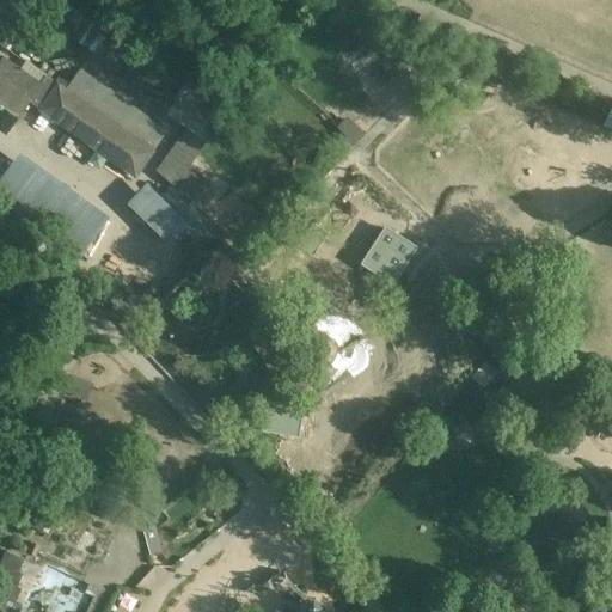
[(139,54),(121,79),(188,127),(207,140),(213,145),(230,120),(139,54)]
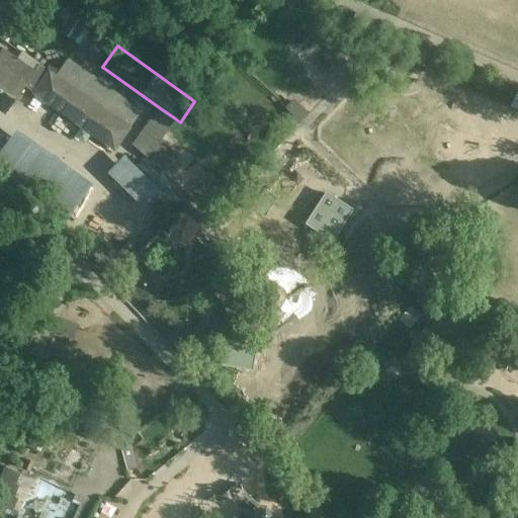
[(8,50),(0,60),(0,106),(7,111),(27,83),(107,140),(132,106),(70,62),(58,78),(40,66),(36,70),(8,50)]
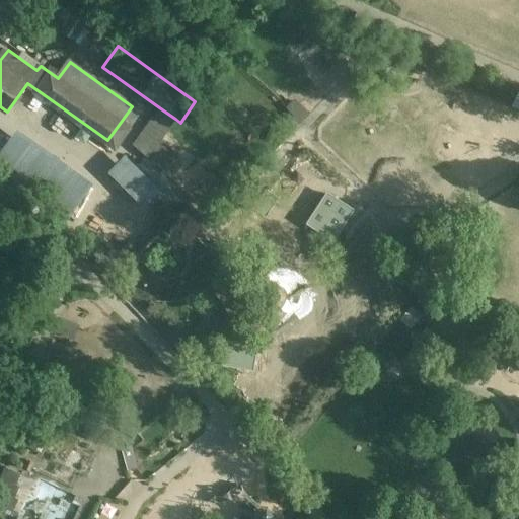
[(159,107),(133,144),(148,155),(175,119),(159,107)]
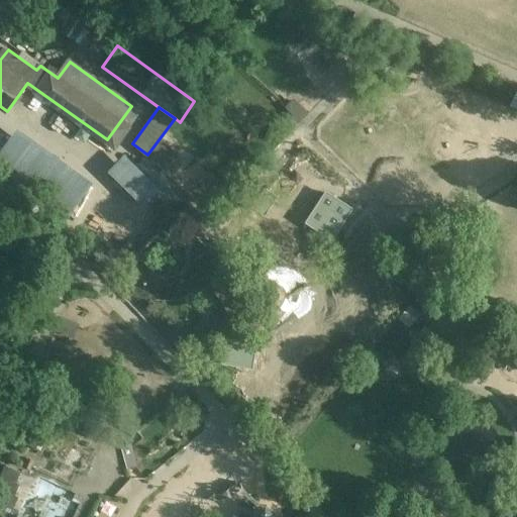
[(18,135),(0,160),(0,172),(68,221),(91,189),(18,135)]
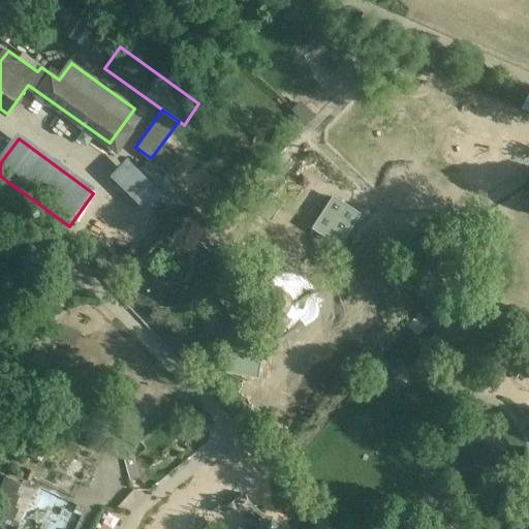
[(159,194),(147,181),(131,161),(113,177),(139,209),(141,210),(159,194)]
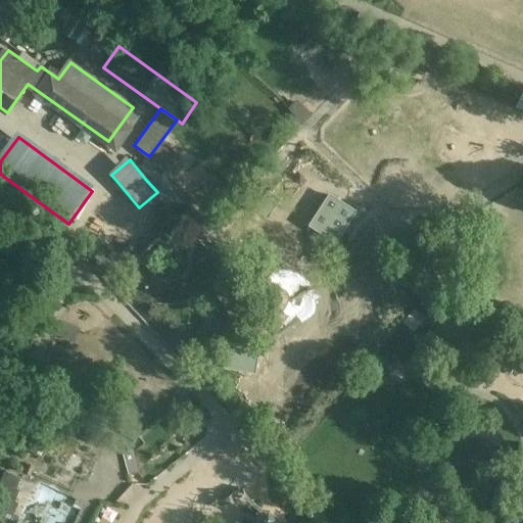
[(140,172),(146,179),(157,192),(169,183),(149,160),(140,172)]
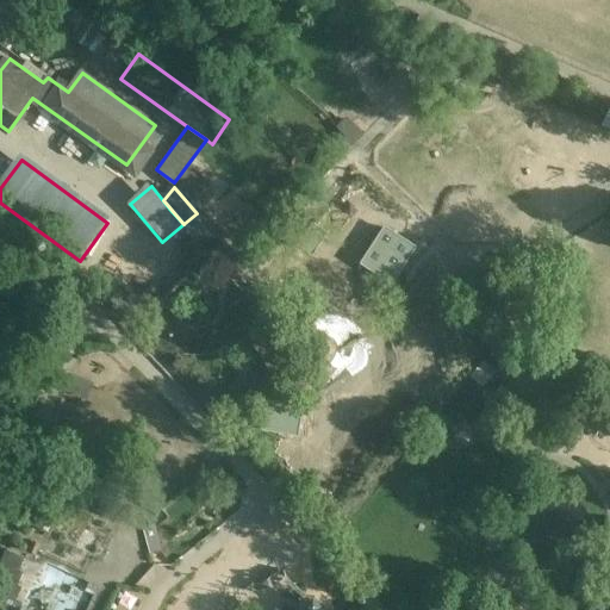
[(378,238),(373,246),(361,265),(391,285),(409,257),(378,238)]
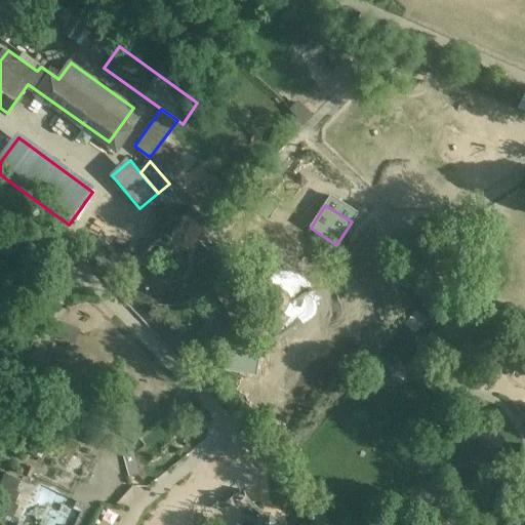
[(108,213),(98,228),(108,233),(112,226),(110,224),(114,217),(108,213)]
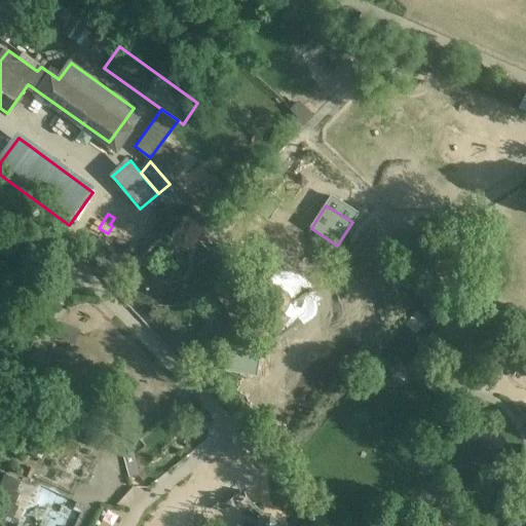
[(407,242),(406,235),(405,229),(392,224),(391,224),(379,233),(382,248),(397,251),(407,242)]
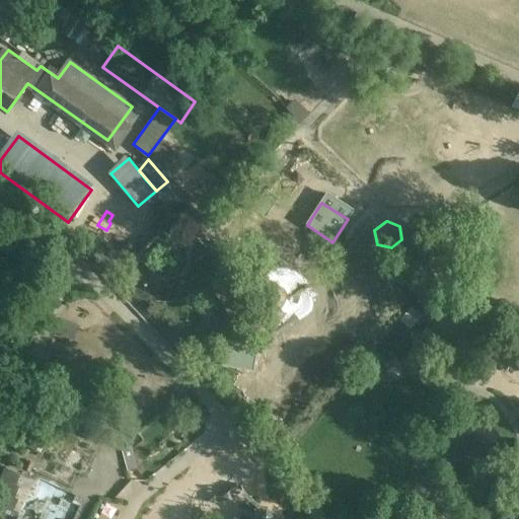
[(423,314),(412,306),(401,319),(412,327),(423,314)]
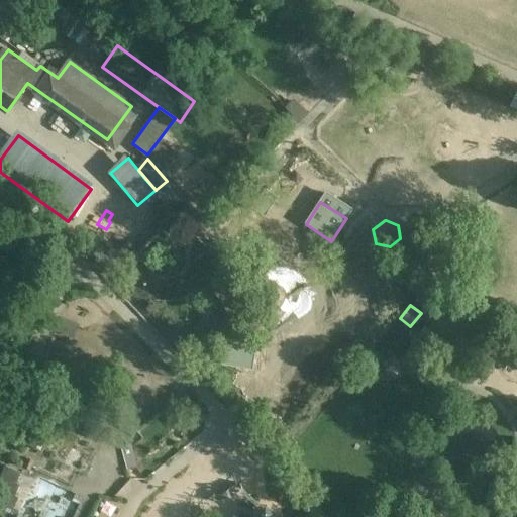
[(264,358),(263,358),(263,357),(248,342),(231,357),(230,358),(230,359),(244,375),(246,375),(263,359),(264,358)]
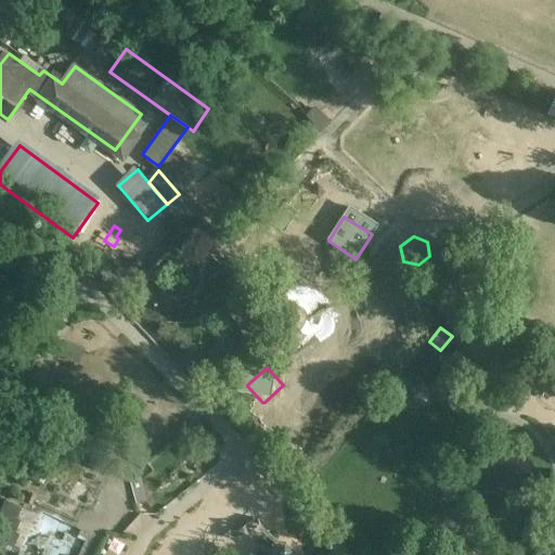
[(39,482),(40,481),(44,472),(40,469),(44,460),(30,452),(21,473),(39,482)]
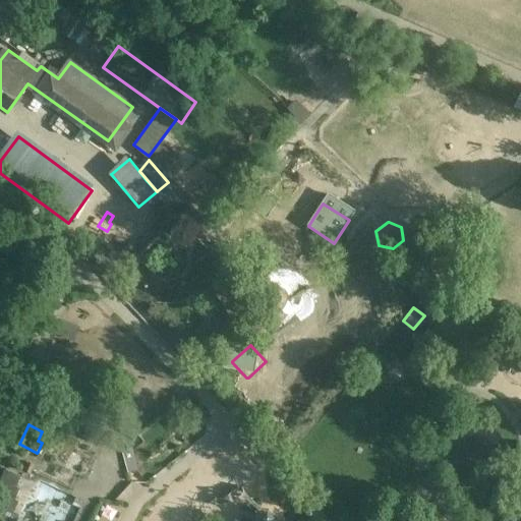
[(138,471),(131,442),(121,450),(128,474),(138,471)]
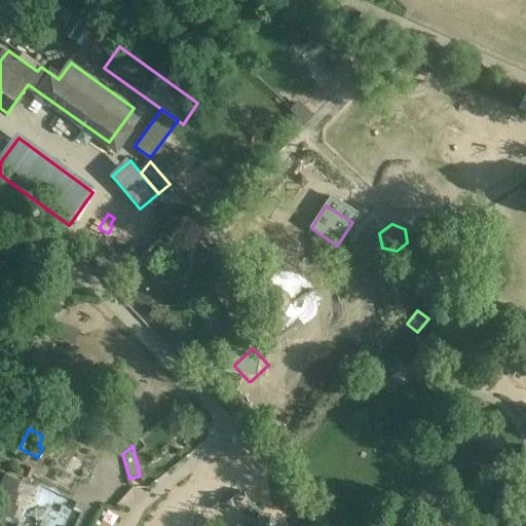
[(2,511),(8,514),(16,516),(20,505),(16,503),(21,492),(19,491),(23,480),(6,474),(3,485),(6,487),(2,498),(2,499),(5,500),(2,511)]
